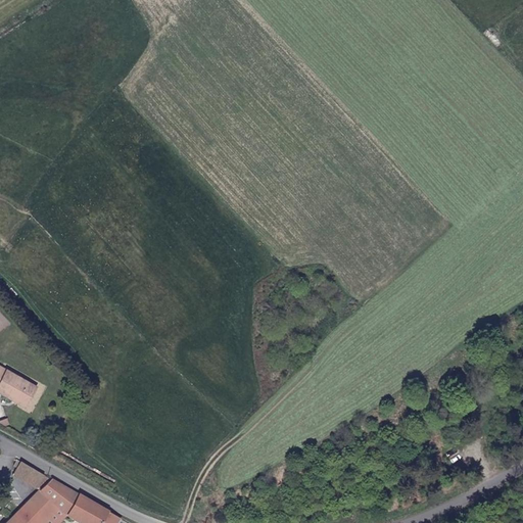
[(25,402),(35,387),(0,364),(0,390),(11,398),(13,394),(25,402)]
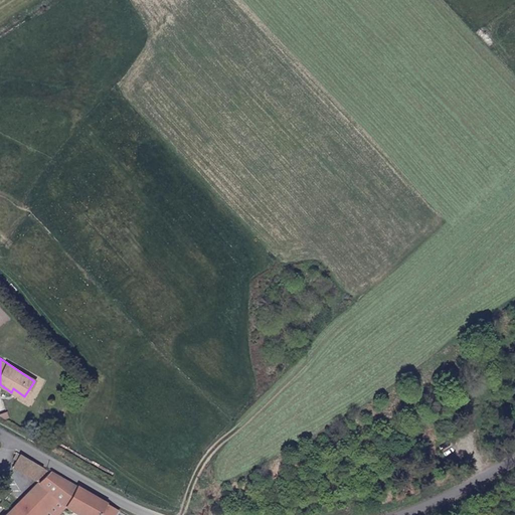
[(13,388),(11,392),(22,399),(24,396),(13,388)]
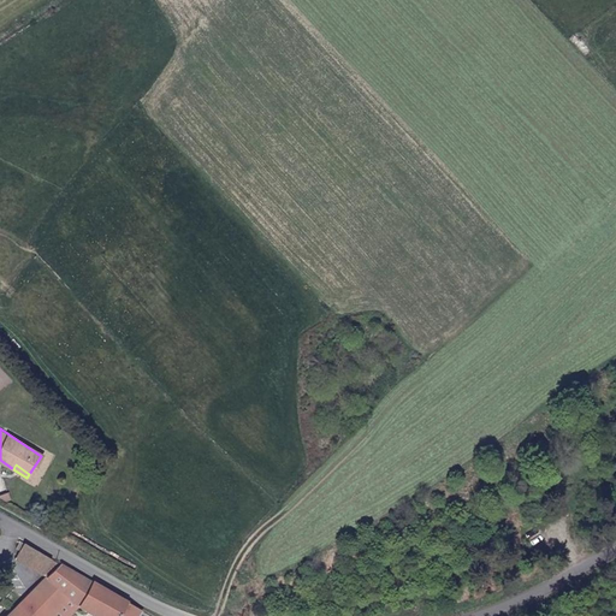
[(42,573),(51,557),(24,542),(16,557),(42,573)]
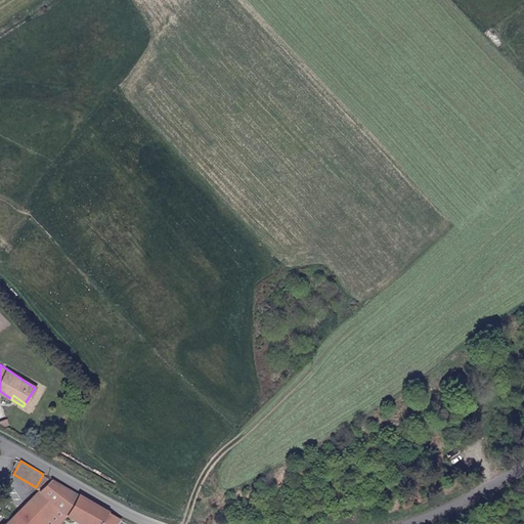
[(36,487),(39,489),(50,478),(43,474),(36,487)]
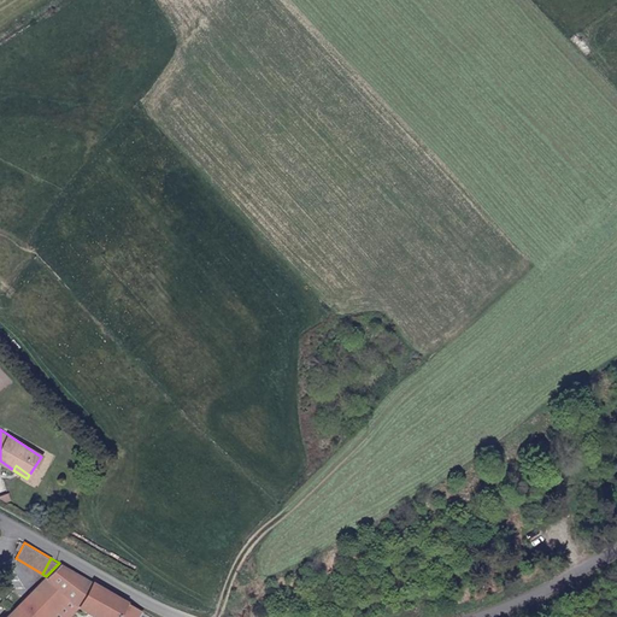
[(95,616),(137,616),(142,611),(59,563),(5,616),(68,616),(80,607),(95,616)]
